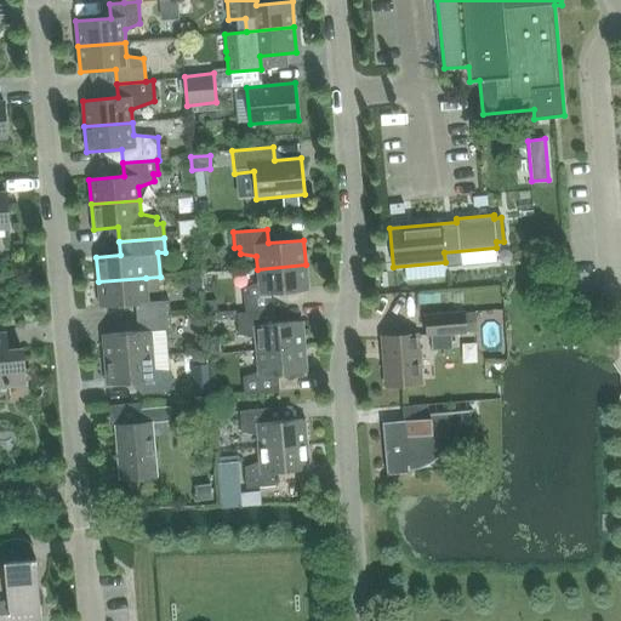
[(258,285),(240,288),(243,313),(266,311),(266,308),(274,307),(273,294),(308,290),(306,265),(257,269),(258,285)]
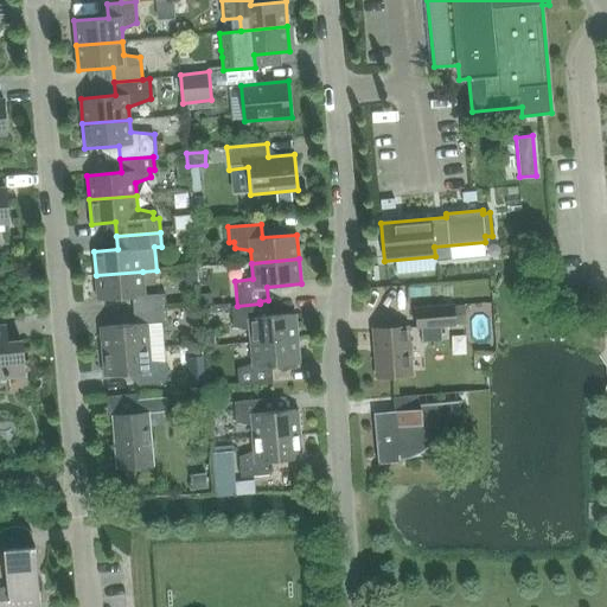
[(142,272),(96,275),(97,300),(132,298),(133,311),(166,308),(165,294),(145,296),(142,272)]
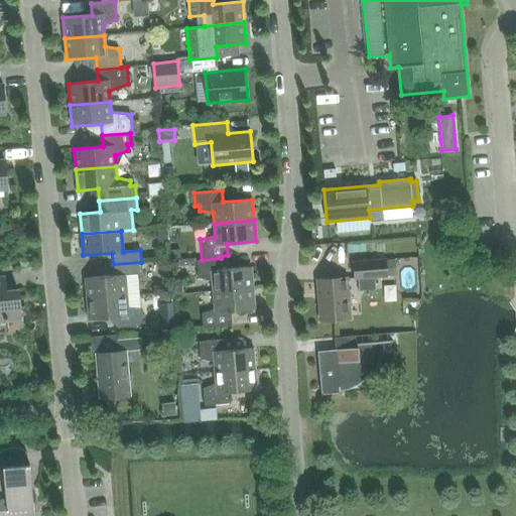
[(383,257),(382,242),(357,243),(357,259),(383,257)]
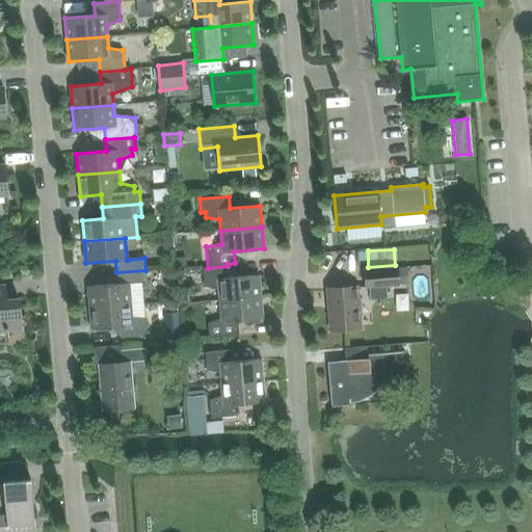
[(428,288),(429,265),(419,264),(418,287),(428,288)]
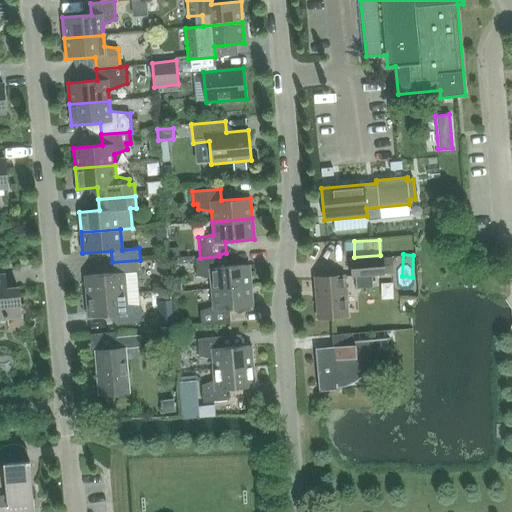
[(200,258),(195,258),(196,276),(210,278),(211,289),(251,286),(249,265),(220,267),(219,256),(200,258)]
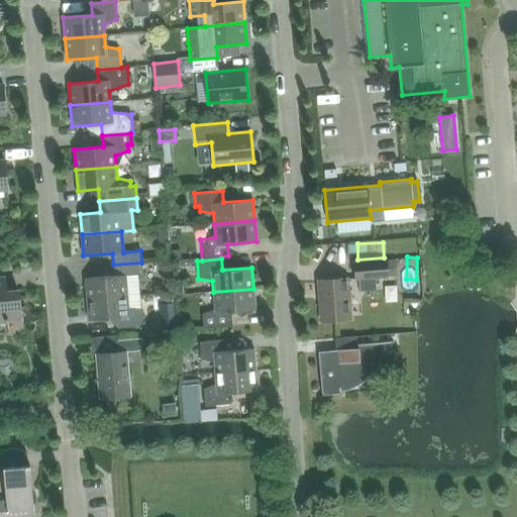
[(385,261),(351,264),(352,282),(387,279),(387,278),(395,277),(394,263),(386,263),(385,261)]
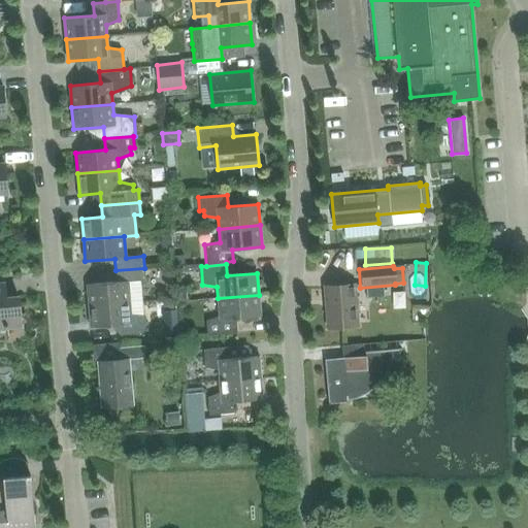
[(118,282),(87,285),(89,306),(130,302),(128,283),(145,281),(144,268),(116,270),(118,282)]
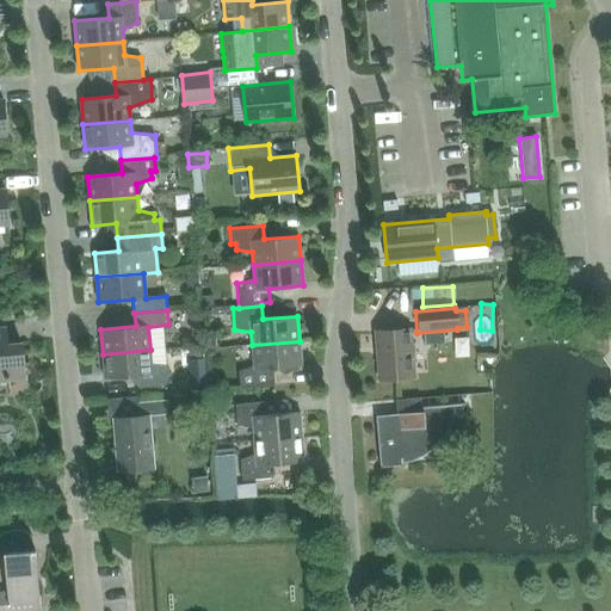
[(5,328),(0,327),(0,381),(25,378),(22,343),(7,344),(5,328)]
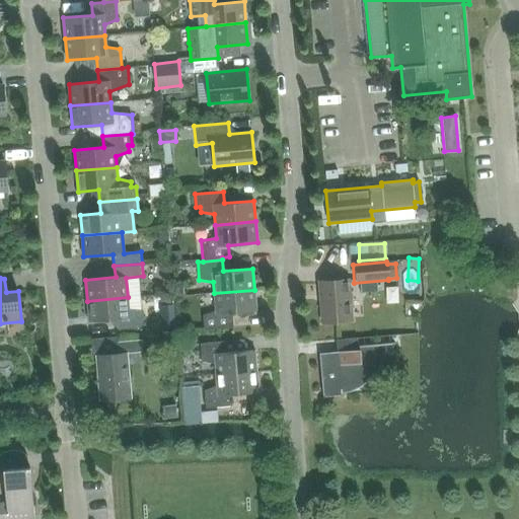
[(352,320),(349,280),(319,282),(322,322),(352,320)]
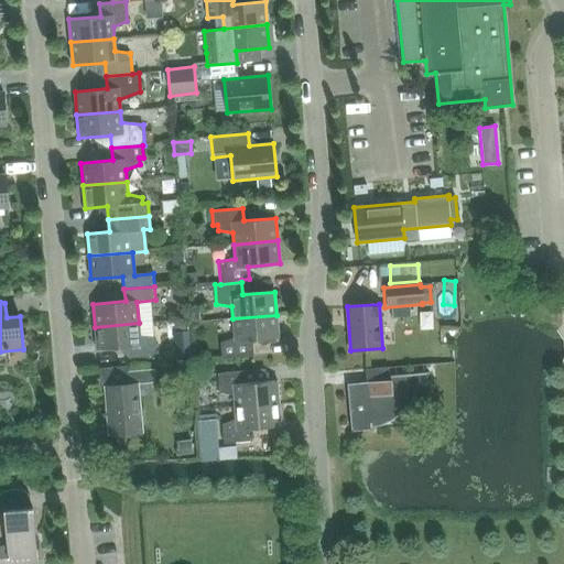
[(235,337),(220,343),(221,358),(253,355),(252,340),(279,337),(277,315),(232,318),(235,337)]
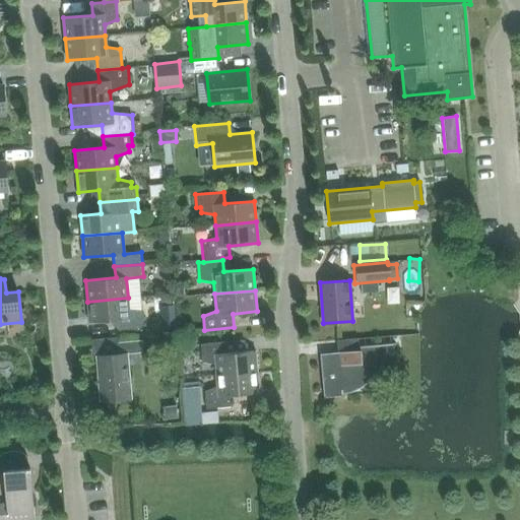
[(128,298),(87,302),(89,323),(119,320),(120,331),(144,329),(142,312),(129,309),(128,298)]
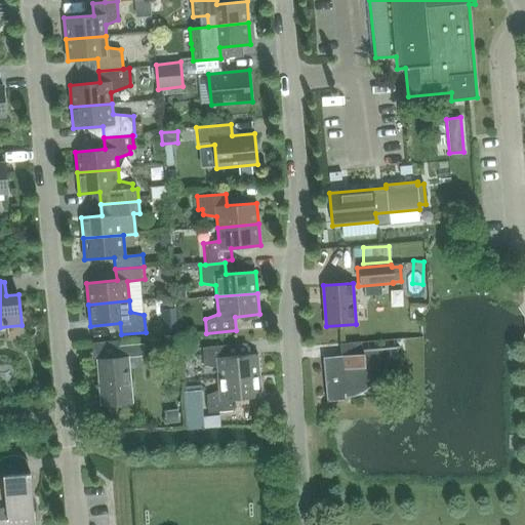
[(120,358),(97,360),(102,405),(132,403),(128,357),(145,356),(144,344),(119,346),(120,358)]
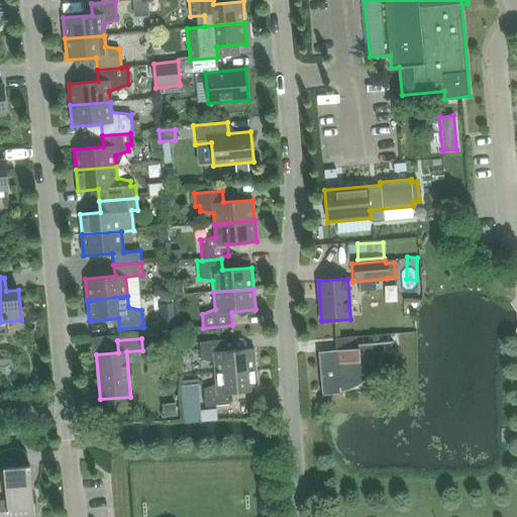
[(215,373),(255,370),(253,348),(224,351),(223,340),(199,342),(201,359),(214,363),(215,373)]
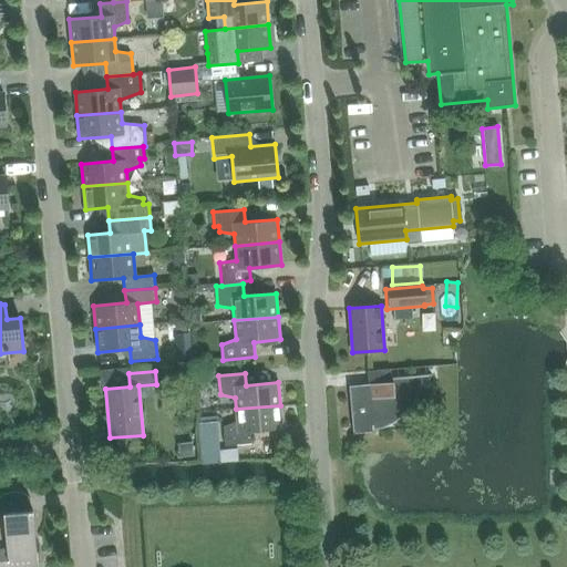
[(415,377),(432,375),(432,374),(391,378),(391,379),(392,379),(393,382),(349,385),(353,433),(373,431),(373,426),(380,424),(387,422),(392,419),(401,412),(414,431),(415,430),(402,411),(406,408),(410,402),(413,395),(415,389),(415,377)]
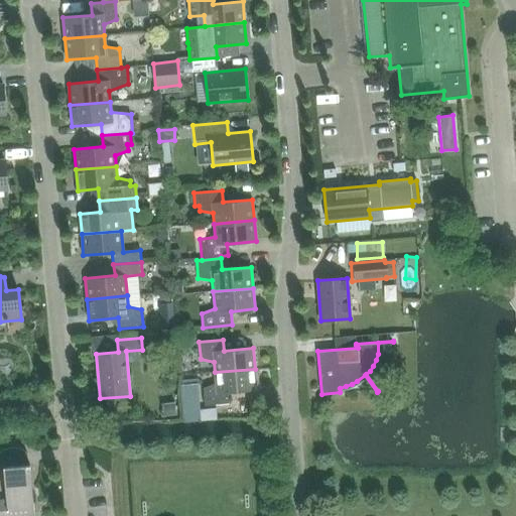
[(255,369),(215,372),(216,383),(203,388),(205,405),(229,403),(228,392),(257,390),(255,369)]
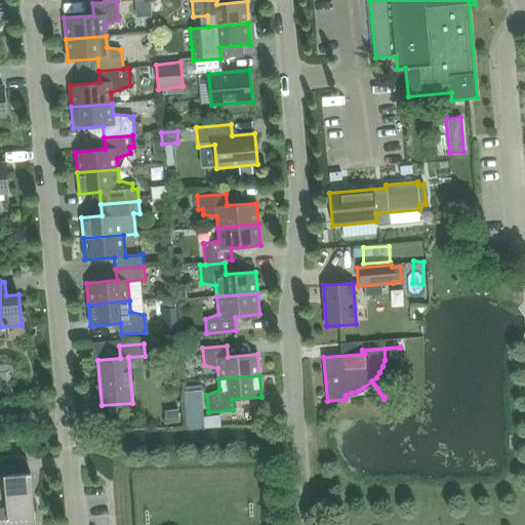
[(186,377),(185,417),(205,418),(207,378),(186,377)]
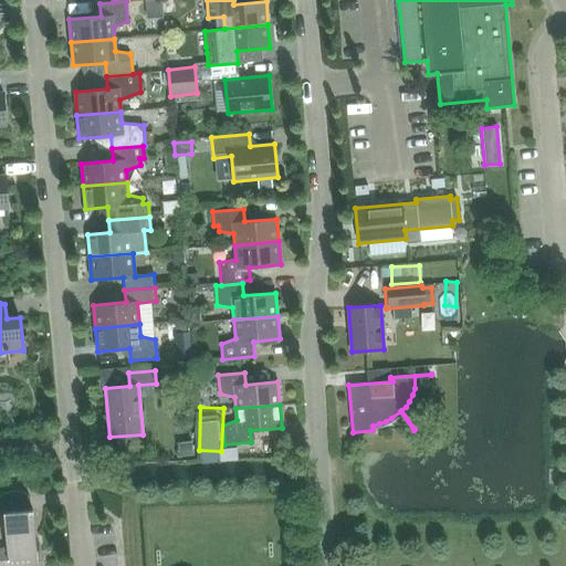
[(0,516),(4,516),(7,548),(0,548),(0,565),(37,565),(33,510),(31,510),(30,496),(25,494),(21,492),(17,491),(12,491),(8,492),(3,494),(0,495),(0,516)]
